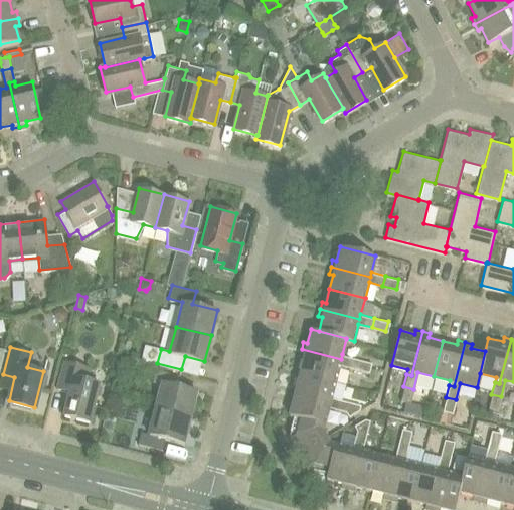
[(356,358),(342,354),(341,359),(302,349),(300,356),(304,357),(300,371),(335,380),(340,364),(353,368),(356,358)]
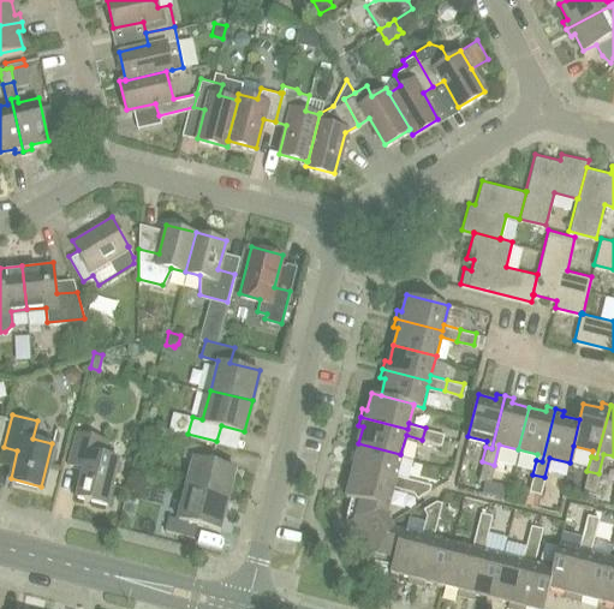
[(425,428),(422,440),(439,443),(441,431),(425,428)]
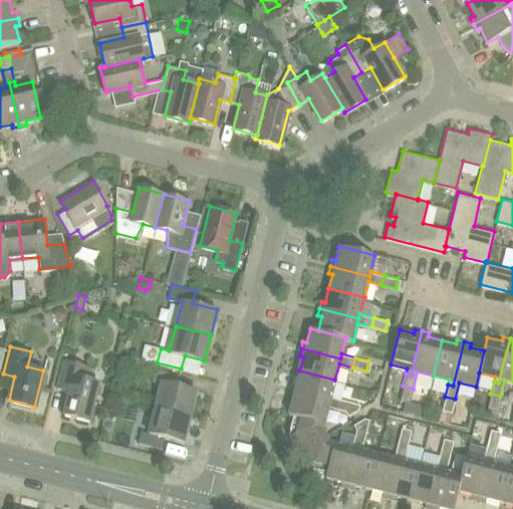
[(63,414),(89,420),(98,383),(85,378),(89,365),(63,359),(56,387),(69,390),(63,414)]
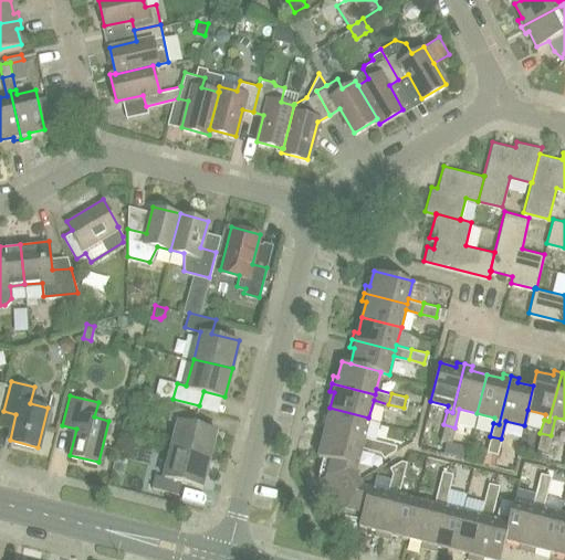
[(411,414),(415,405),(405,402),(403,412),(411,414)]
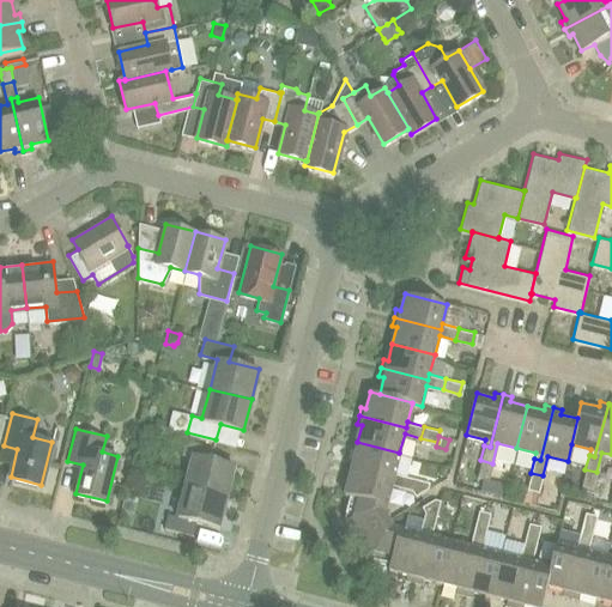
[(185,485),(226,496),(235,466),(211,460),(214,445),(186,439),(182,453),(193,455),(185,485)]
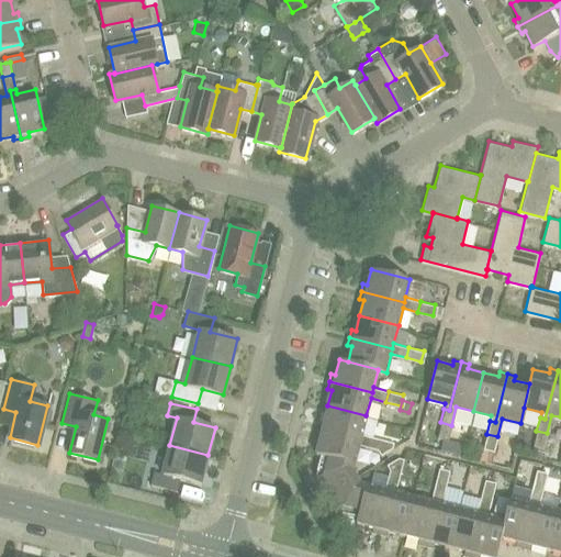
[(360,438),(361,433),(366,415),(327,405),(324,421),(320,420),(317,427),(360,438)]
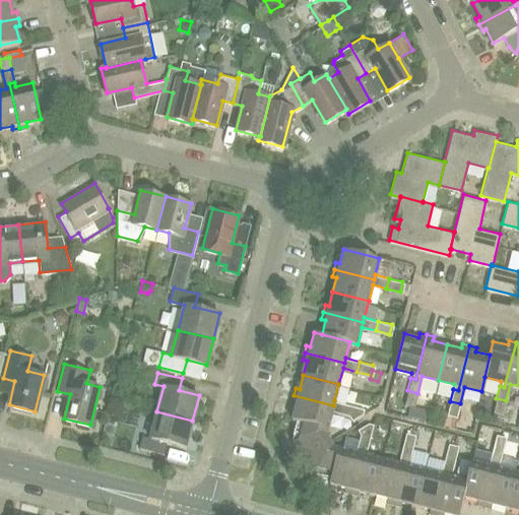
[(417,393),(407,390),(405,399),(415,401),(417,393)]
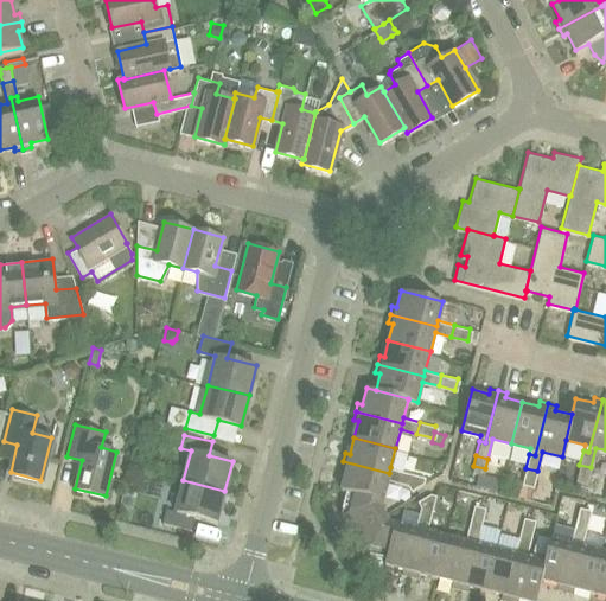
[(408,472),(390,467),(389,473),(343,461),(340,470),(345,471),(340,488),(346,490),(346,488),(383,498),(388,479),(404,484),(408,472)]
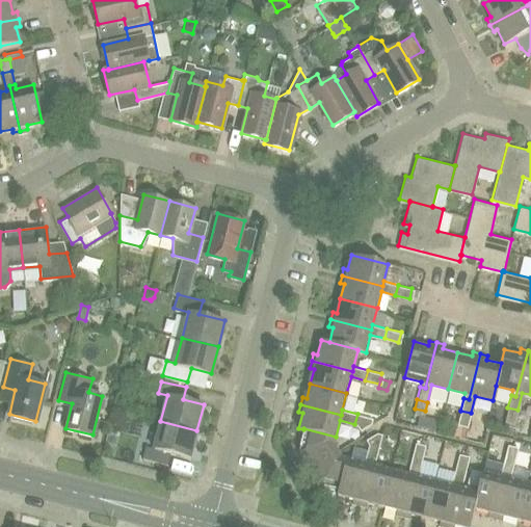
[(518,410),(507,407),(505,416),(515,419),(518,410)]
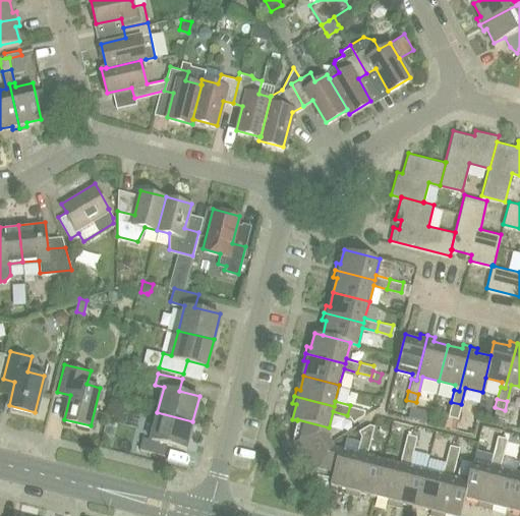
[(461,404),(451,402),(449,410),(459,413),(461,404)]
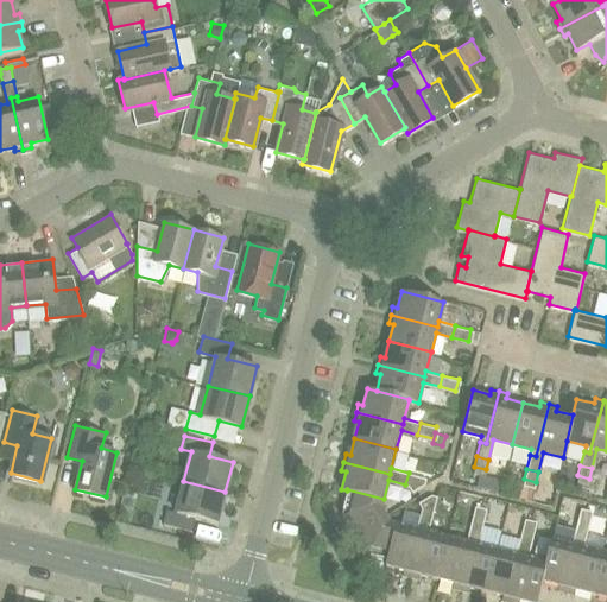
[(405,485),(410,492),(424,482),(425,477),(409,473),(405,485)]
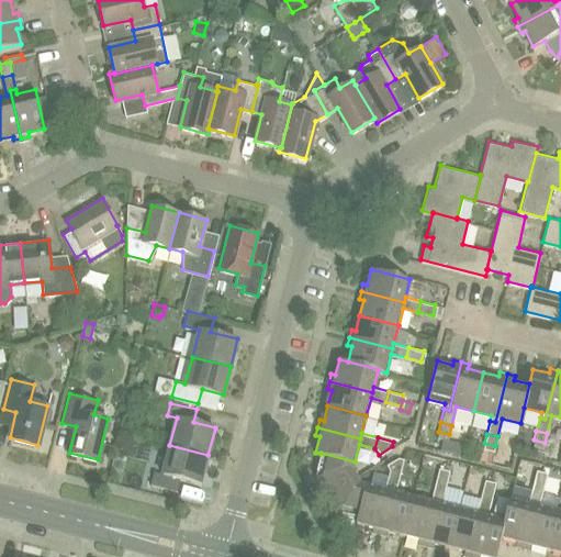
[(201,482),(208,455),(169,445),(163,472),(153,470),(150,482),(177,489),(179,477),(201,482)]
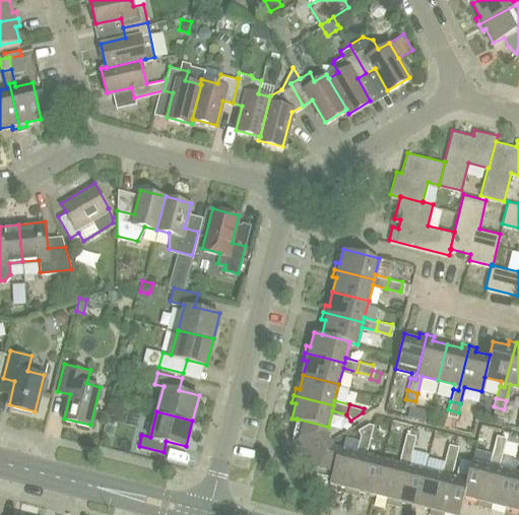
[(326,433),(328,427),(297,419),(297,420),(292,438),(302,455),(330,439),(326,433)]
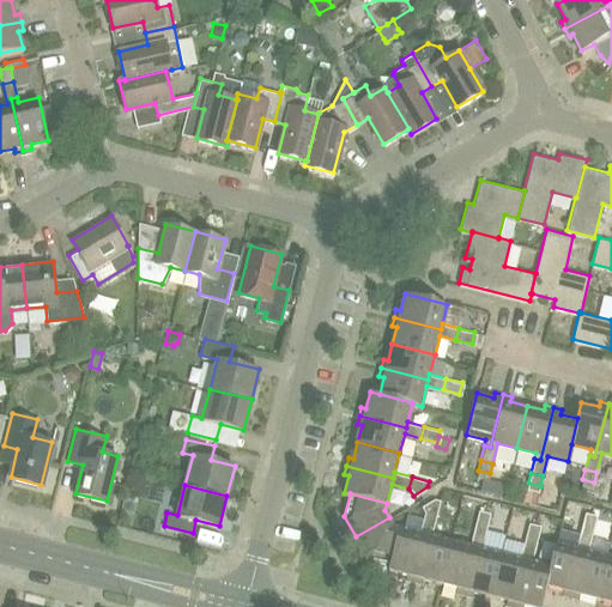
[(422,509),(424,513),(436,516),(440,501),(437,499),(422,509)]
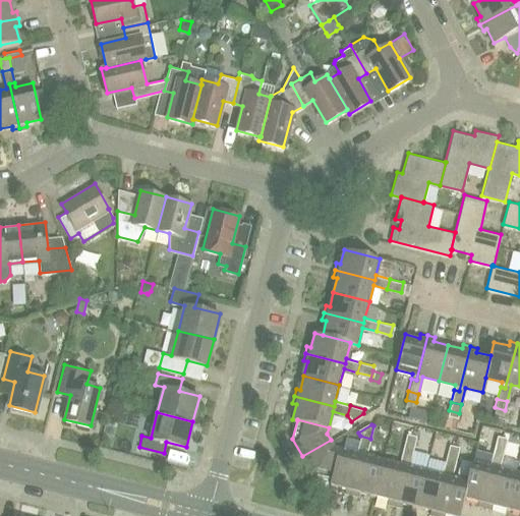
[(403,447),(413,450),(416,435),(407,433),(403,447)]
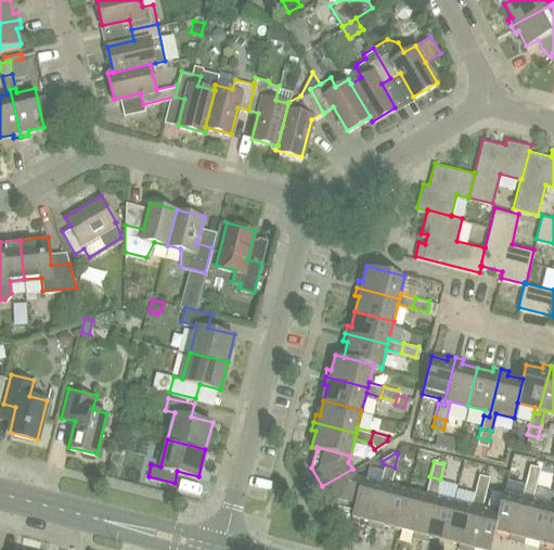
[(526,478),(536,482),(540,465),(529,463),(526,478)]
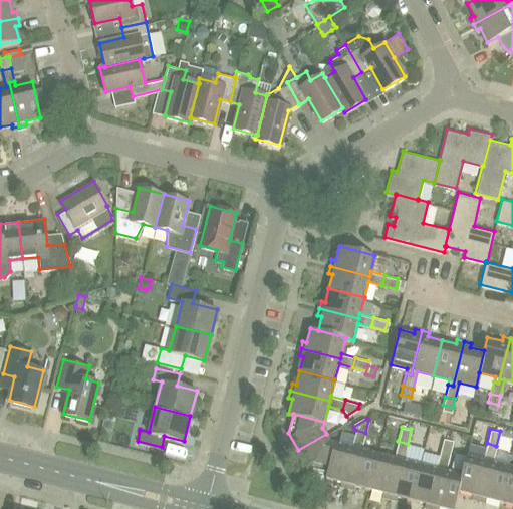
[(377,452),(361,448),(365,433),(355,430),(351,445),(356,446),(346,486),(353,487),(354,483),(368,487),(377,452)]
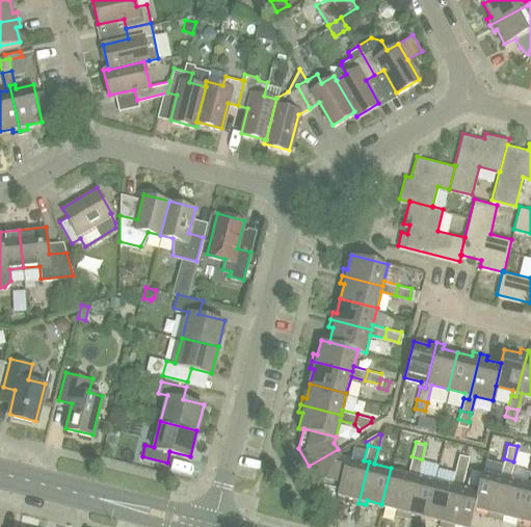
[(339,489),(347,456),(341,455),(338,449),(309,466),(320,483),(338,489),(339,489)]
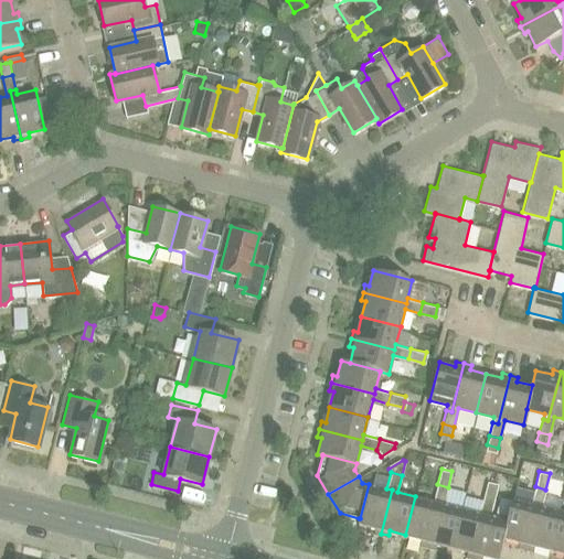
[(483,496),(493,498),(498,483),(487,481),(483,496)]
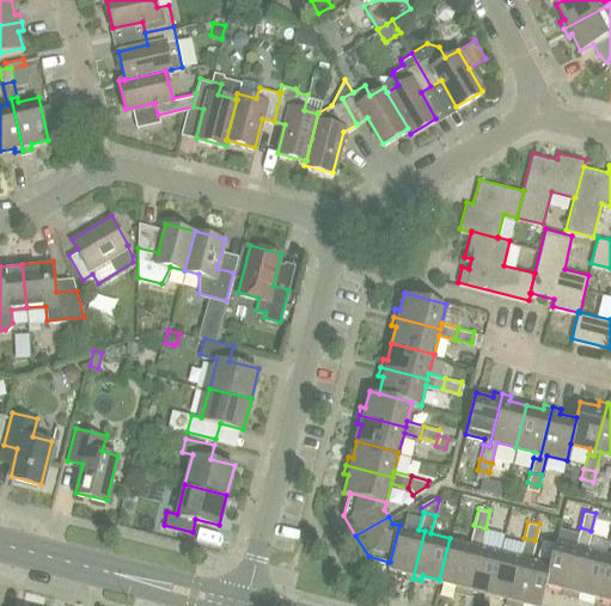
[(425,531),(419,530),(399,525),(390,562),(389,562),(388,567),(405,571),(404,576),(413,579),(425,531)]
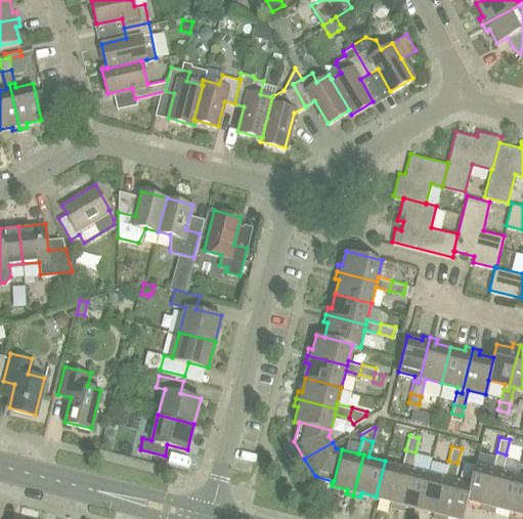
[(428,472),(411,467),(416,452),(405,449),(401,465),(406,466),(396,506),(403,508),(404,504),(419,508),(428,472)]
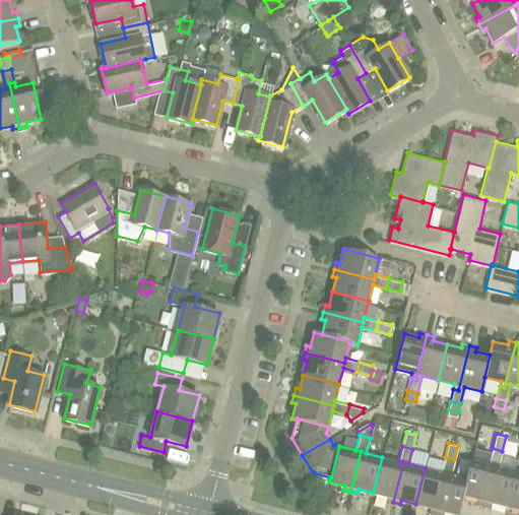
[(515,469),(499,465),(502,451),(493,448),(489,463),(494,464),(483,504),(491,506),(492,502),(506,506),(515,469)]
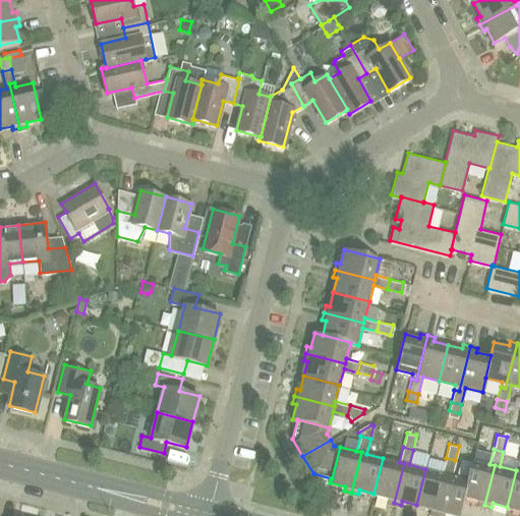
[(404,463),(399,462),(383,458),(373,494),(388,498),(387,502),(394,503),(404,463)]
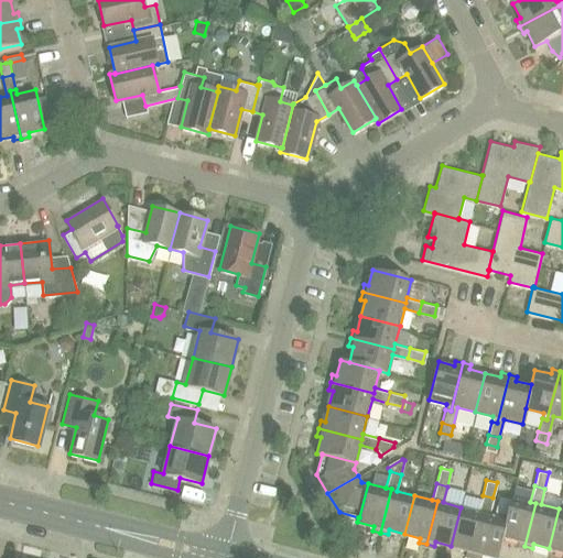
[(489,514),(493,498),(483,495),(478,512),(484,513),(473,556),(480,557),(482,554),(497,557),(502,536),(507,518),(506,518),(489,514)]
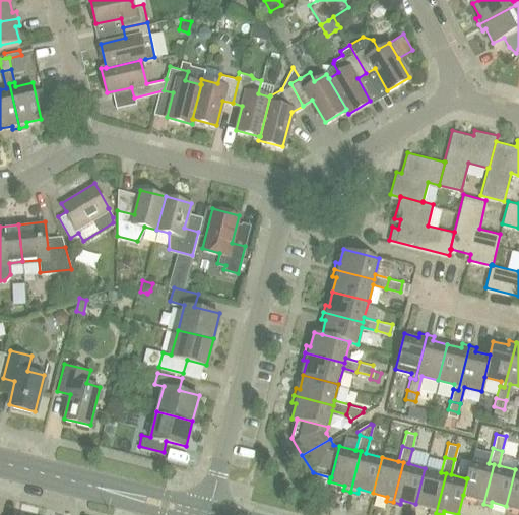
[(494,464),(489,463),(471,459),(466,478),(467,478),(463,495),(477,499),(476,503),(483,504),(494,464)]
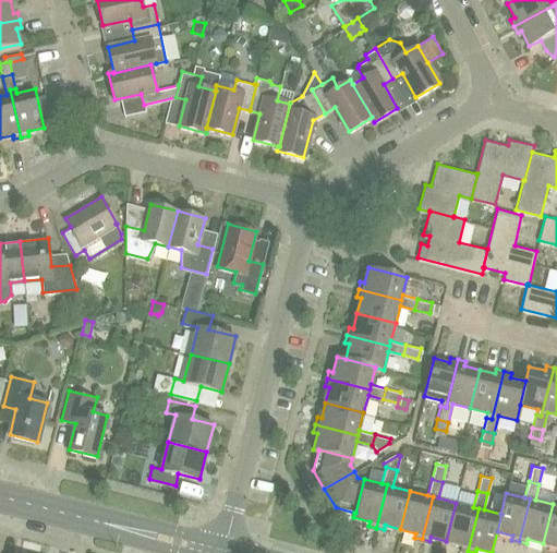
[(479,508),(473,507),(456,503),(446,541),(461,544),(460,549),(468,551),(479,508)]
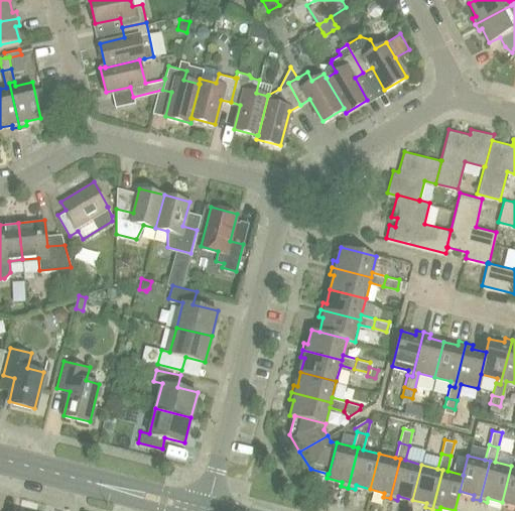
[(514,467),(511,466),(502,502),(514,505),(514,507),(514,509),(514,467)]
